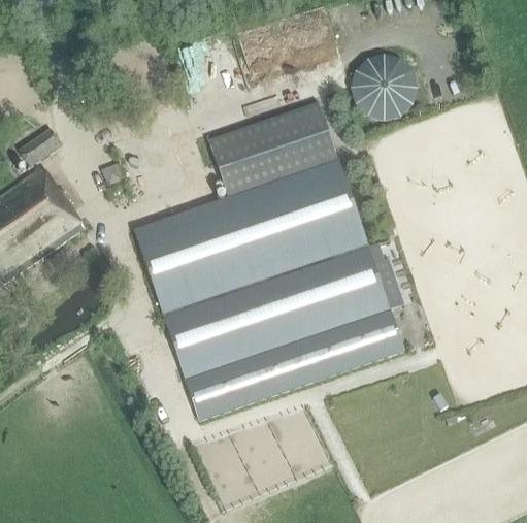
[(230,29),(206,38),(221,74),(244,65),(230,29)]
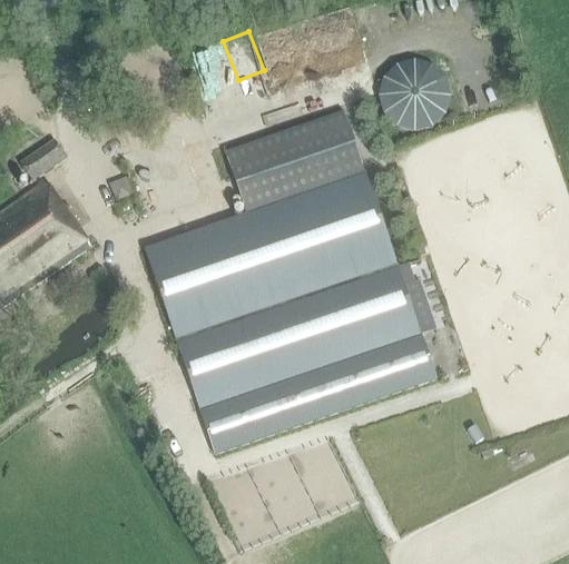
[(376,76),(393,134),(454,116),(438,58),(376,76)]
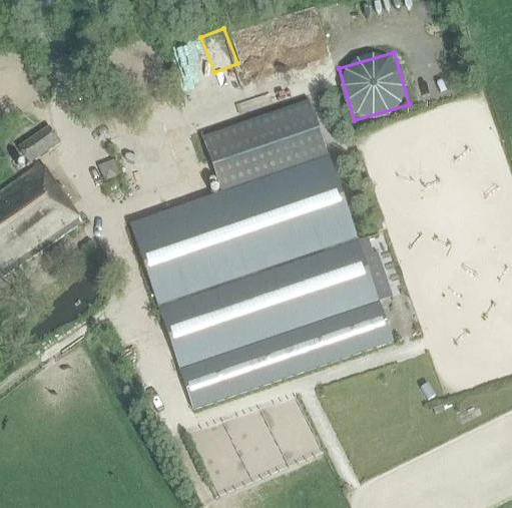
[(205,178),(210,194),(129,221),(179,367),(379,300),(311,97),(202,133),(216,174),(205,178)]
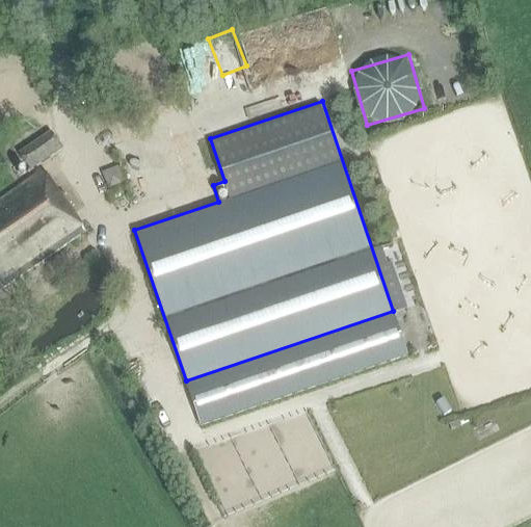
[(31,168),(62,146),(50,128),(18,151),(31,168)]
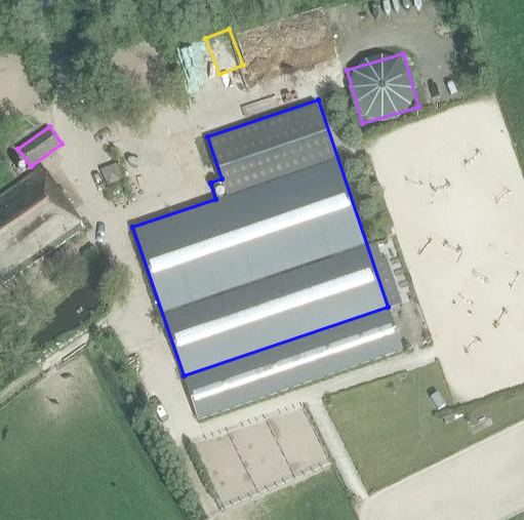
[(109,181),(123,174),(118,159),(103,165),(109,181)]
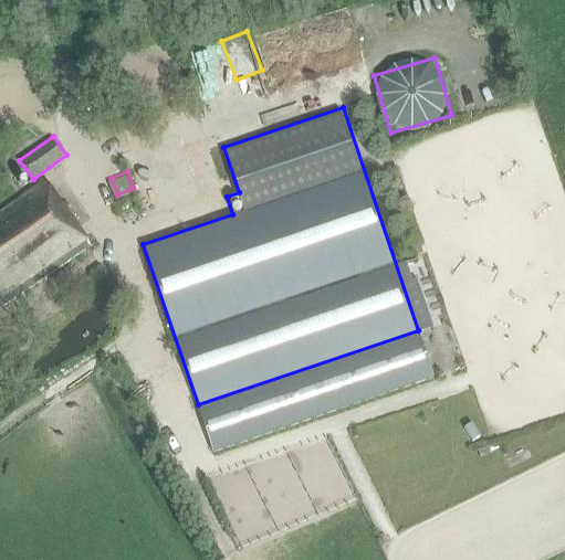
[(0,305),(87,243),(89,243),(43,180),(0,210),(0,305)]
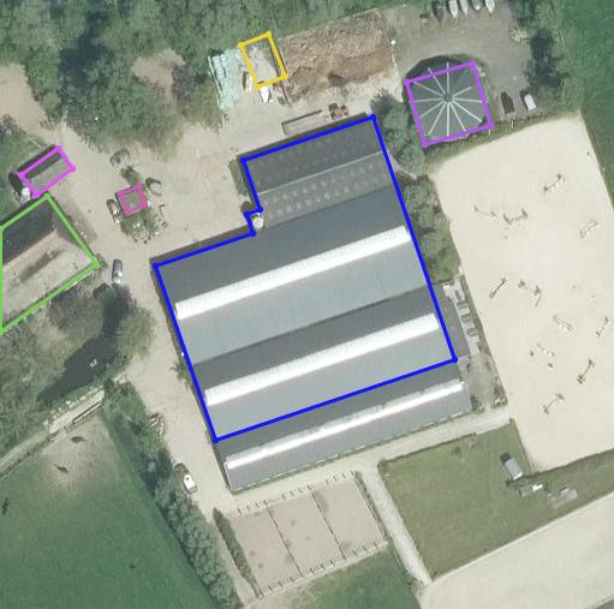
[(454,359),(215,440),(231,488),(471,407),(454,359)]
